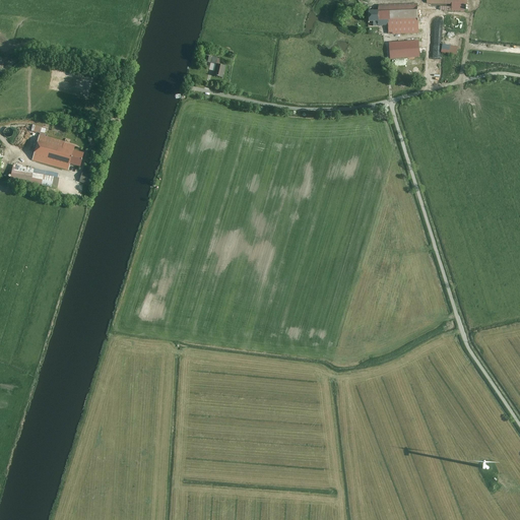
[(419,5),(380,6),(380,9),(380,26),(419,26),(419,5)]
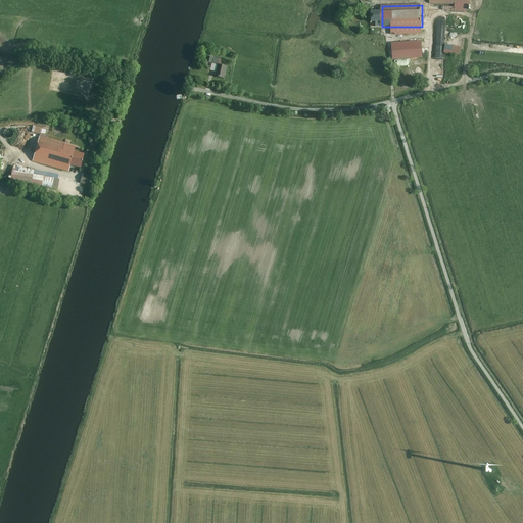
[(382,27),(382,9),(367,9),(369,28),(382,27)]
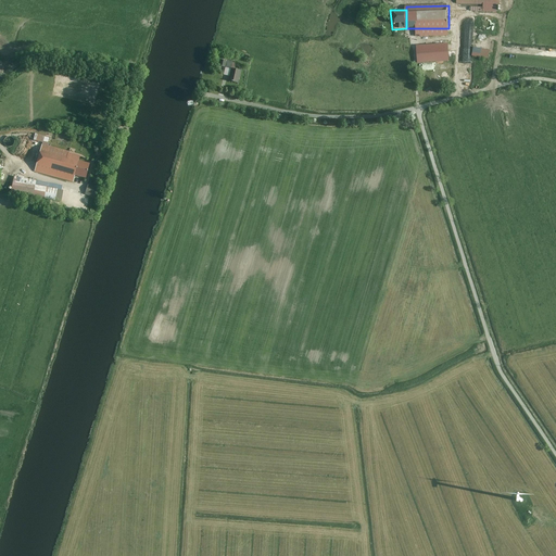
[(447,41),(416,45),(418,65),(450,63),(447,41)]
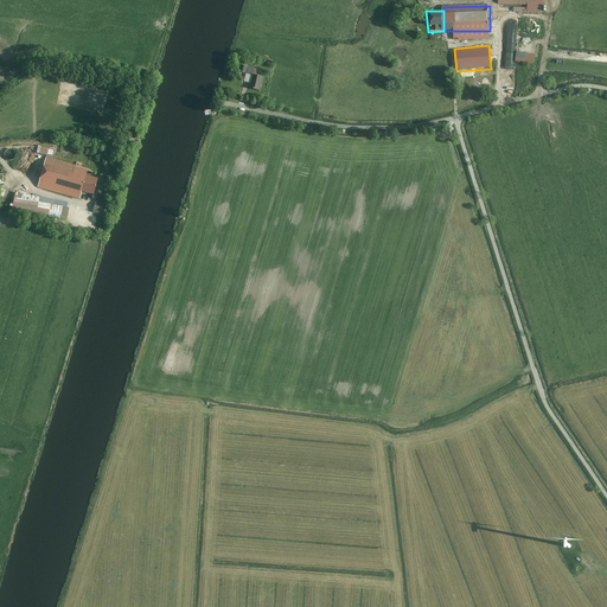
[(536,57),(518,52),(516,61),(534,65),(536,57)]
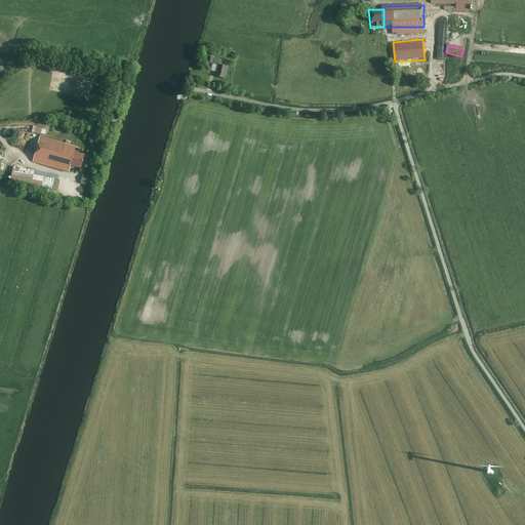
[(224,79),(227,68),(218,66),(215,77),(224,79)]
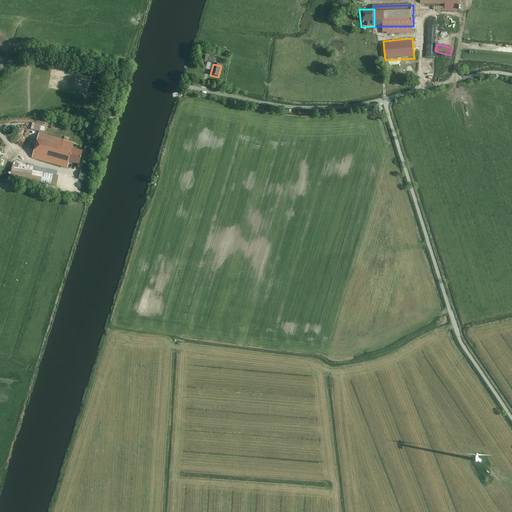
[(68,162),(72,149),(73,144),(63,142),(64,140),(43,134),(45,127),(34,124),(33,128),(39,129),(32,158),(67,168),(68,162)]
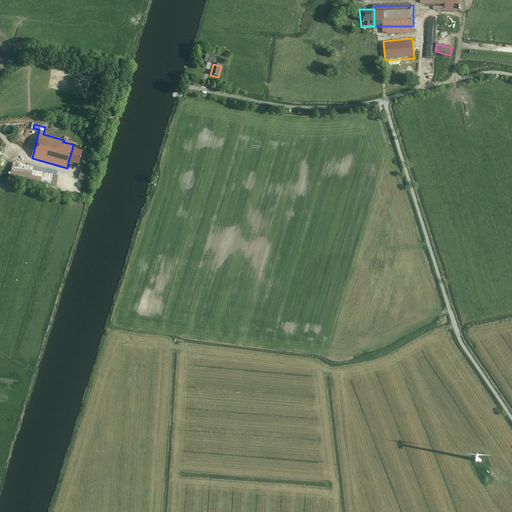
[(6,127),(5,128),(4,130),(4,132),(5,134),(7,135),(9,135),(11,135),(12,133),(13,132),(13,129),(12,128),(10,127),(8,126),(6,127)]
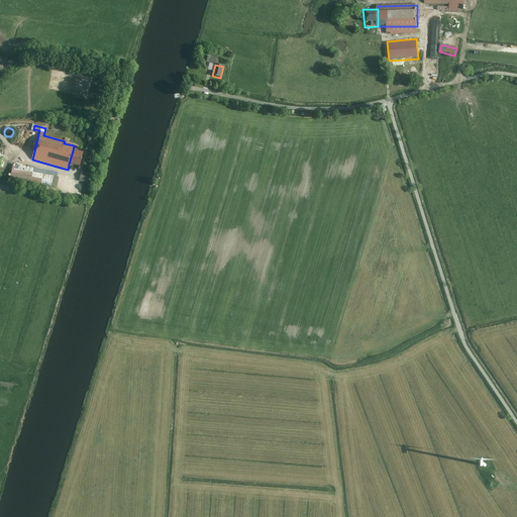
[(80,167),(84,153),(73,150),(69,164),(80,167)]
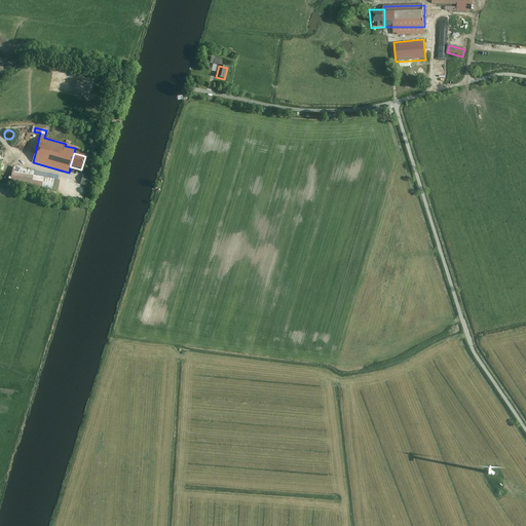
[(33,172),(12,167),(9,182),(57,191),(59,181),(33,176),(33,172)]
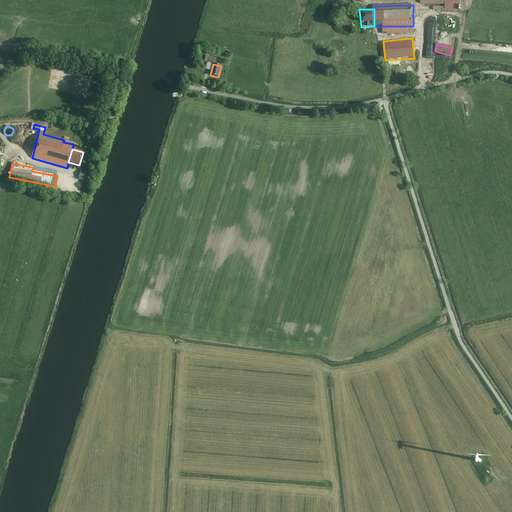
[(90,173),(80,170),(78,178),(88,181),(90,173)]
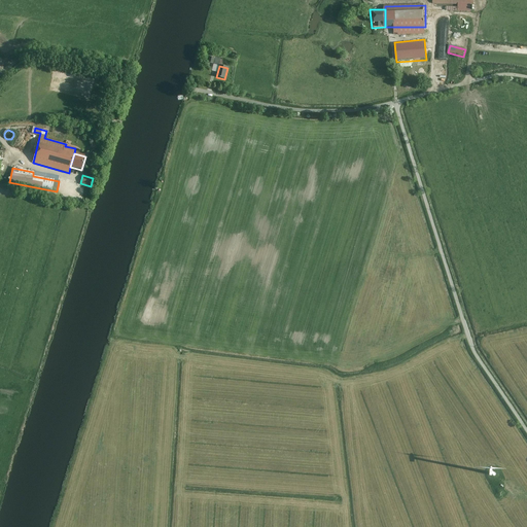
All buildings are outlined.
